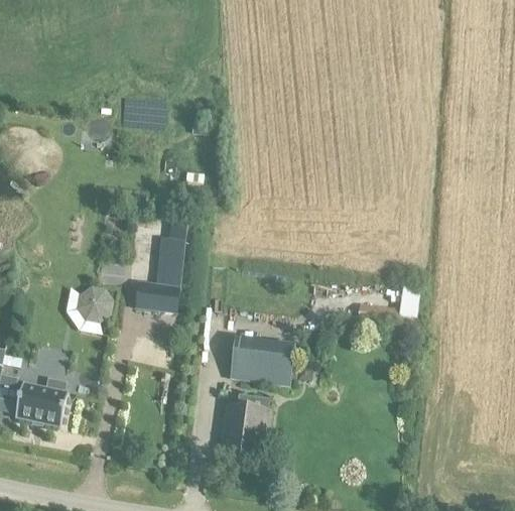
[(135,307),(177,312),(180,285),(138,281),(135,307)]
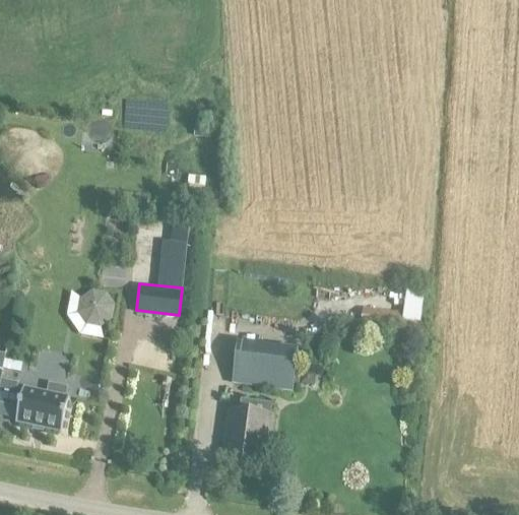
[(91,287),(80,296),(77,310),(85,323),(100,325),(112,317),(115,302),(106,291),(91,287)]
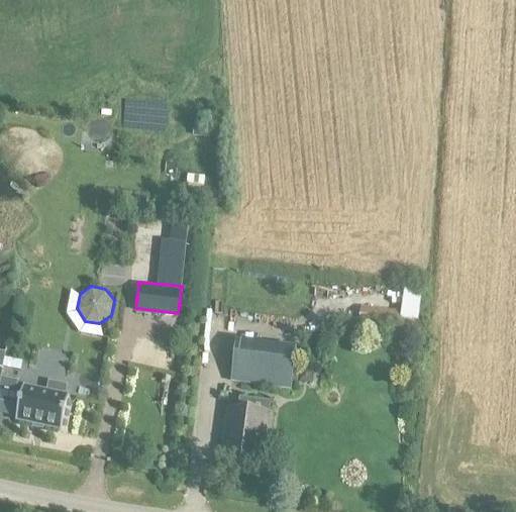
[(291,386),(293,373),(296,345),(235,337),(229,378),(291,386)]
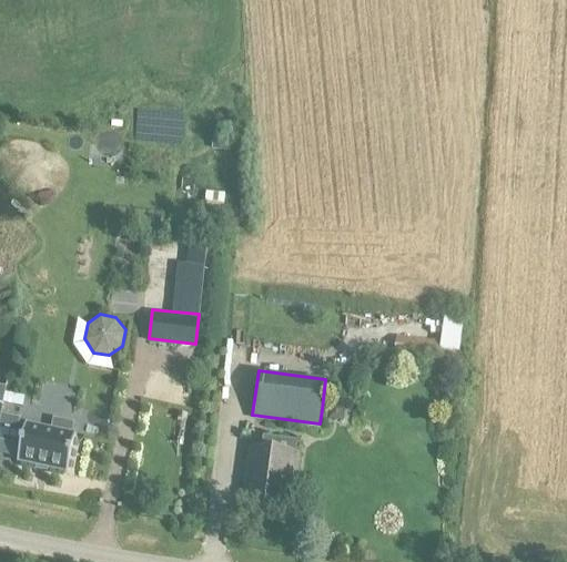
[(3,388),(1,399),(2,399),(12,401),(14,390),(13,390),(3,388)]
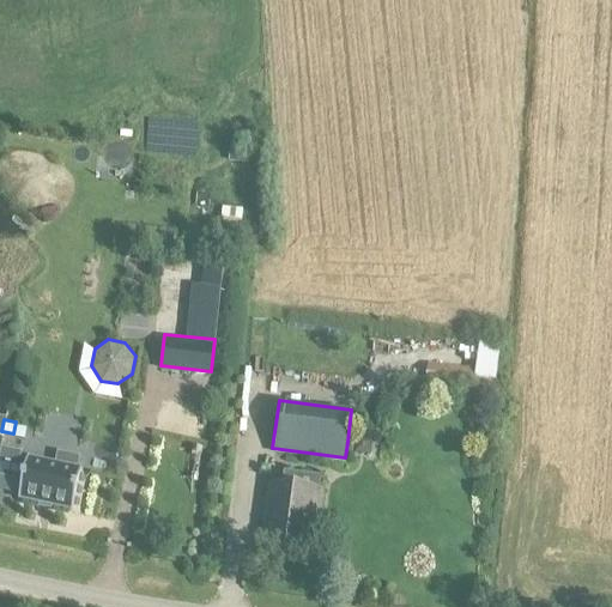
[(0,447),(0,471),(23,477),(18,495),(72,507),(82,466),(28,454),(26,459),(18,457),(19,450),(0,447)]
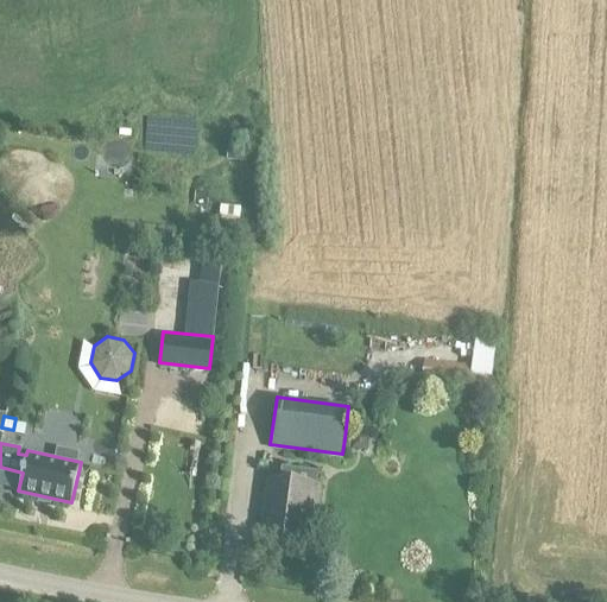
[(266,476),(258,538),(302,544),(307,509),(316,511),(320,483),(314,483),(316,468),(283,463),(280,479),(266,476)]
